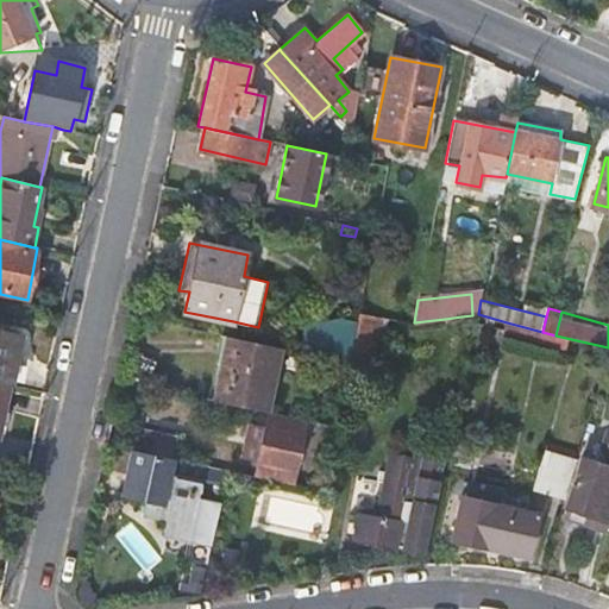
[(374,363),(380,325),(387,326),(388,319),(359,313),(358,324),(351,359),(374,363)]
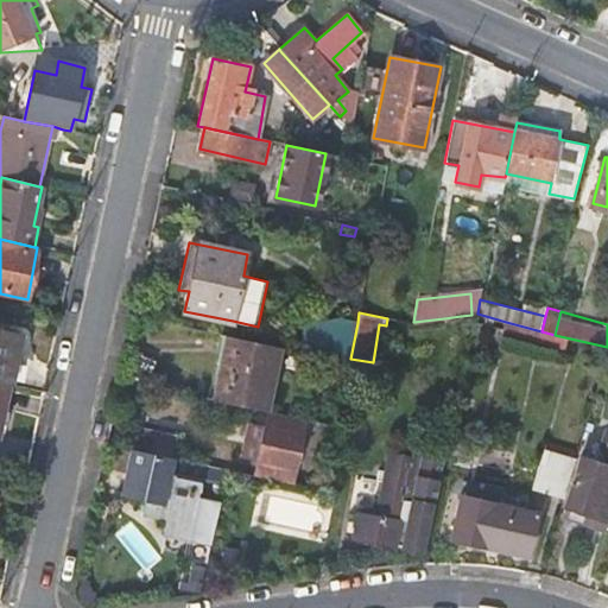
[(461,316),(444,318),(447,329),(458,328),(461,316)]
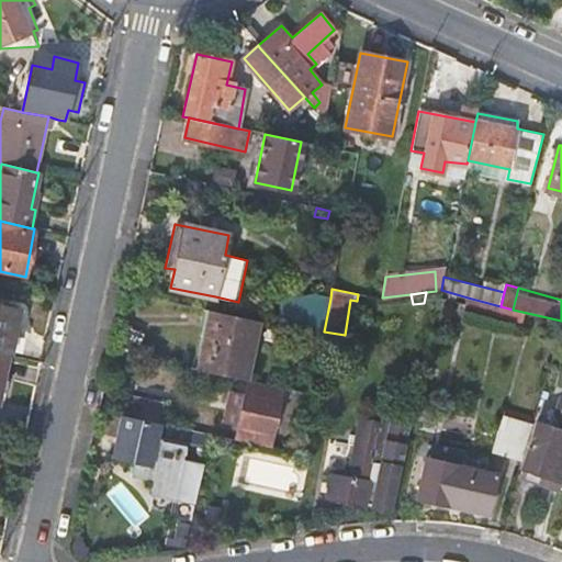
[(284,301),(279,325),(307,332),(323,335),(324,332),(330,299),(316,295),(314,306),(284,301)]
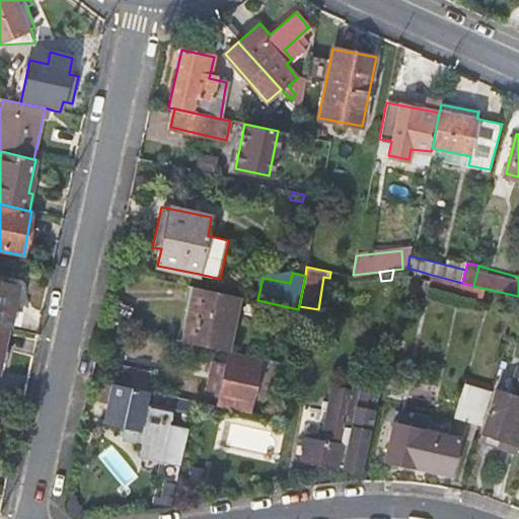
[(458,294),(462,283),(432,275),(429,286),(458,294)]
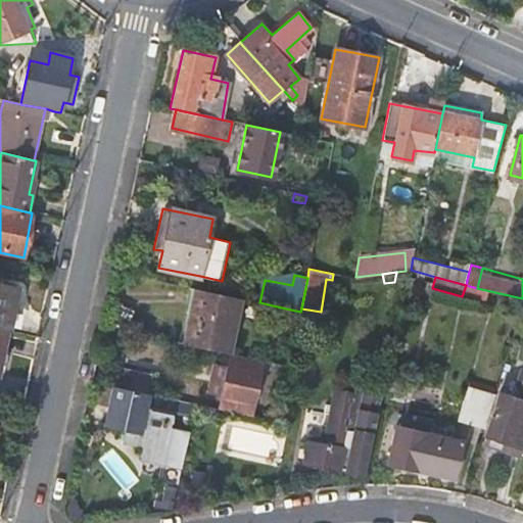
[(0,287),(0,330),(5,331),(6,331),(15,290),(0,287)]
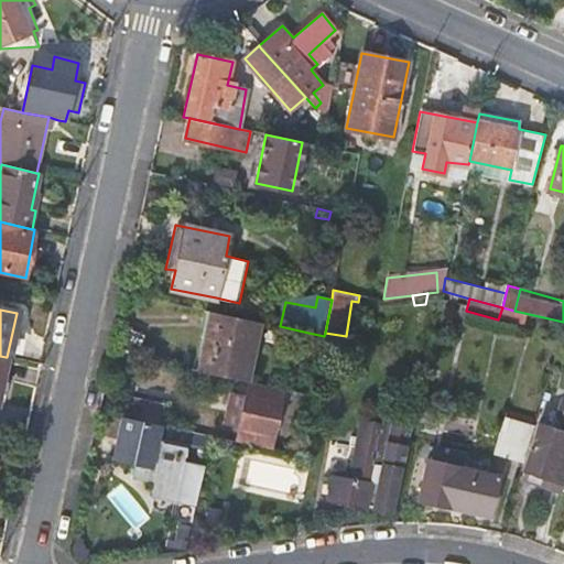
[(206,311),(194,370),(247,381),(260,322),(206,311)]
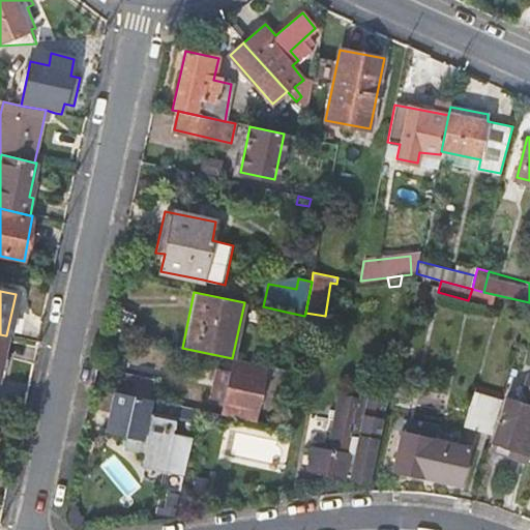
[(286,330),(301,333),(304,316),(290,313),(286,330)]
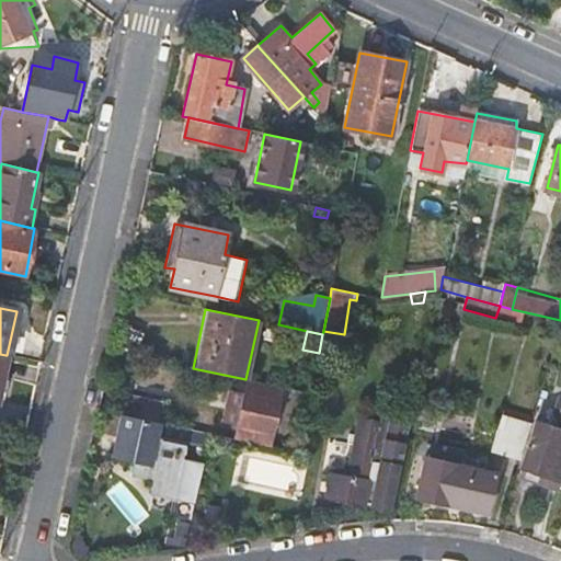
[(271,448),(283,388),(250,380),(247,395),(232,391),(226,424),(240,426),(238,441),(271,448)]
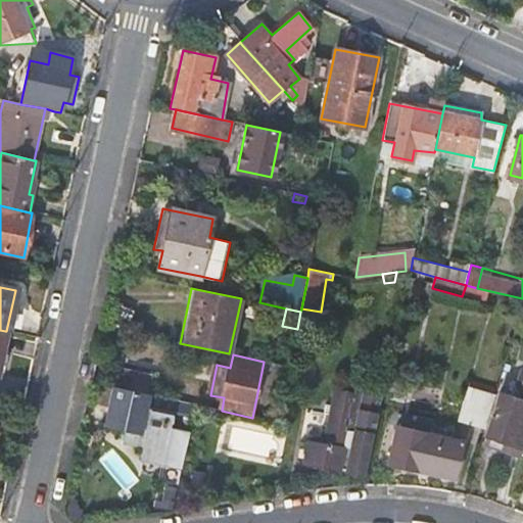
[(154,377),(124,370),(120,388),(150,395),(154,377)]
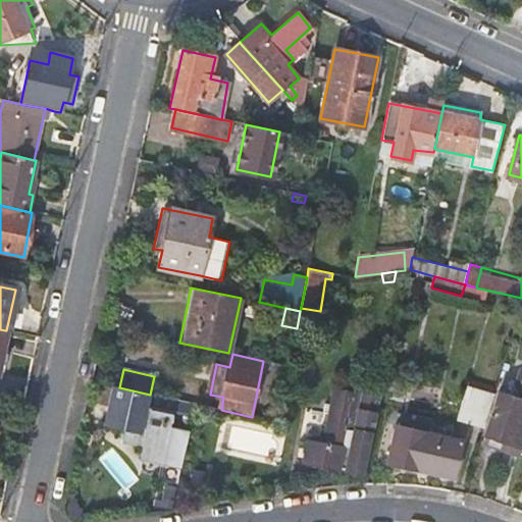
[(510,446),(507,454),(517,457),(521,440),(521,372),(518,371),(509,403),(497,399),(484,437),(510,446)]
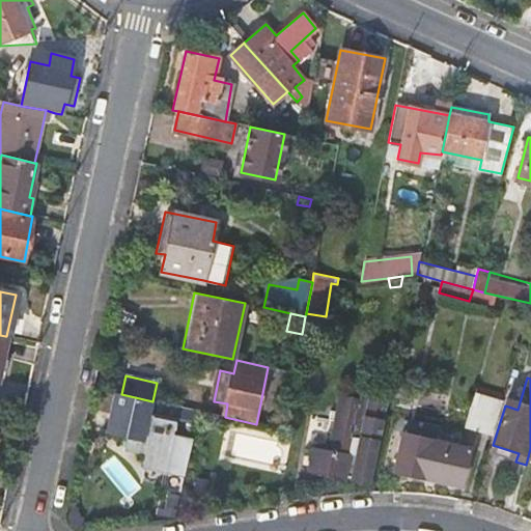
[(149,415),(152,401),(121,394),(115,392),(107,431),(127,437),(126,448),(145,452),(142,465),(164,470),(171,437),(175,421),(149,415)]
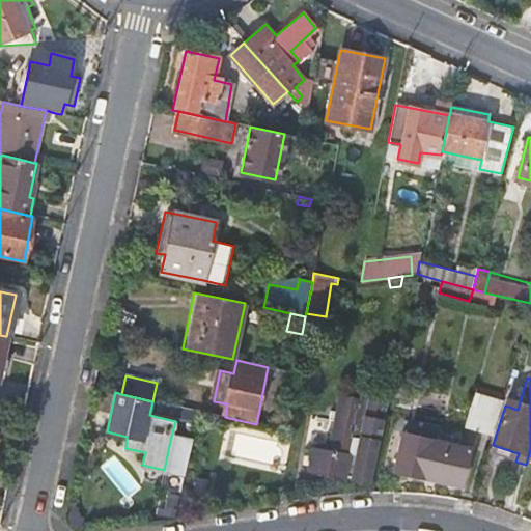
[(340,395),(328,454),(312,451),(309,471),(368,483),(376,443),(387,395),(365,392),(363,400),(340,395)]
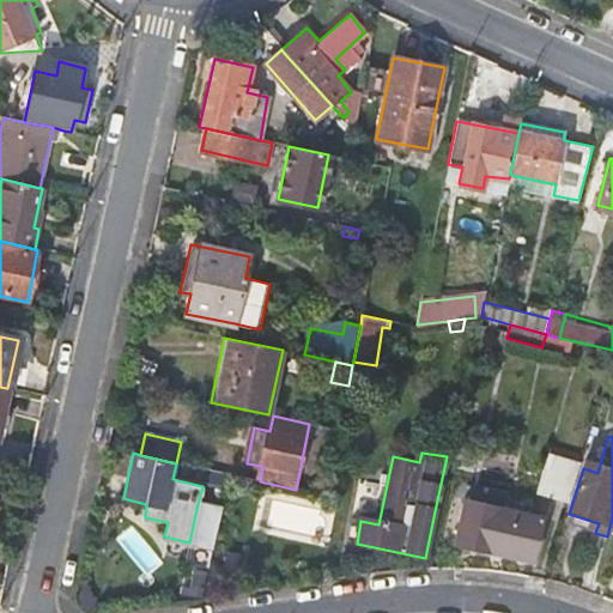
[(539,491),(569,501),(580,465),(550,455),(539,491)]
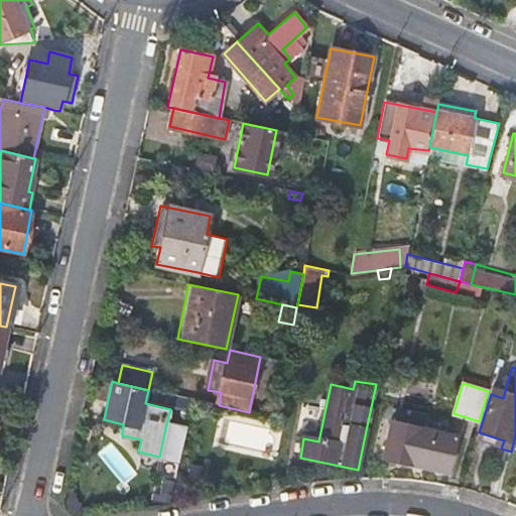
[(192,399),(148,390),(145,403),(170,409),(189,413),(192,399)]
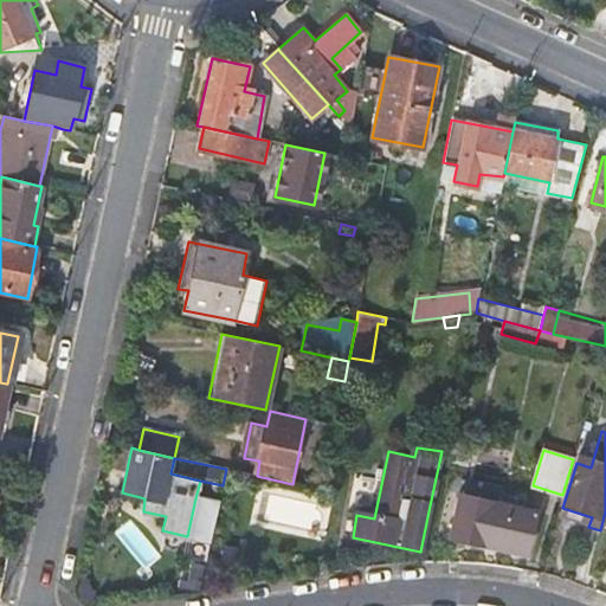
[(233,487),(247,489),(250,476),(236,472),(233,487)]
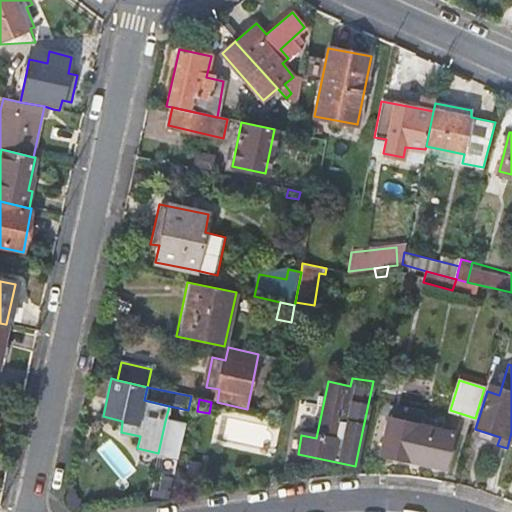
[(272,414),(274,406),(261,404),(260,411),(272,414)]
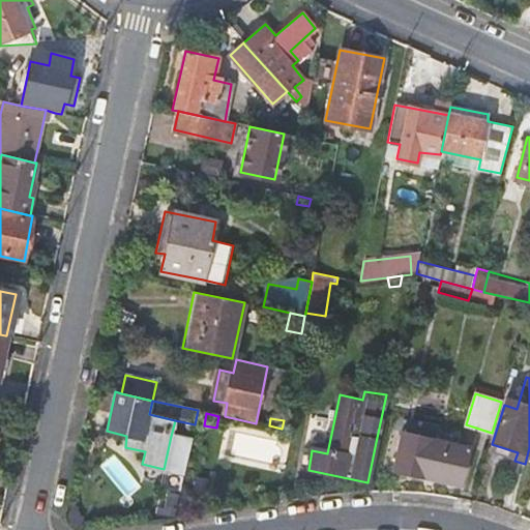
[(468,449),(404,433),(394,471),(459,488),(468,449)]
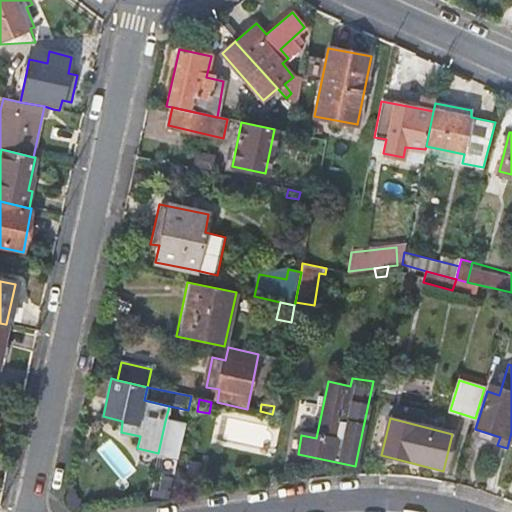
[(185,425),(165,421),(158,453),(178,457),(185,425)]
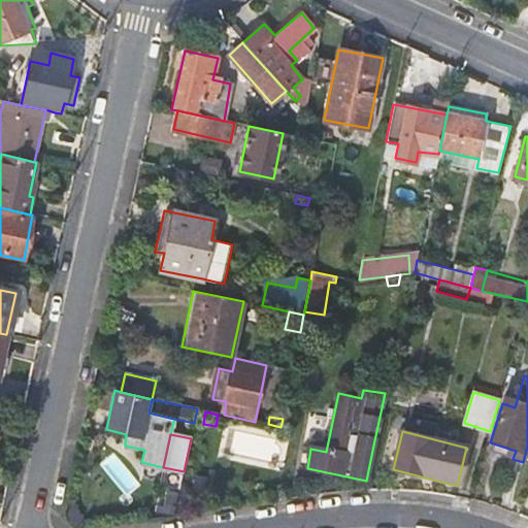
[(488,451),(513,459),(516,451),(490,442),(488,451)]
